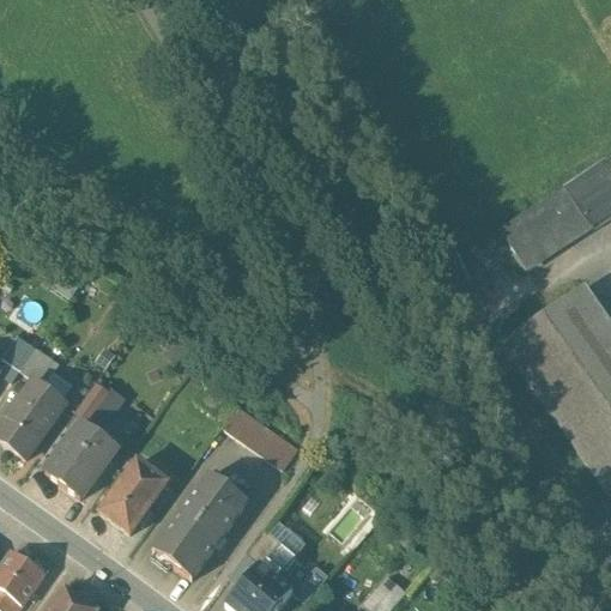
[(610,168),(604,158),(497,227),(524,266),(610,210),(610,168)]
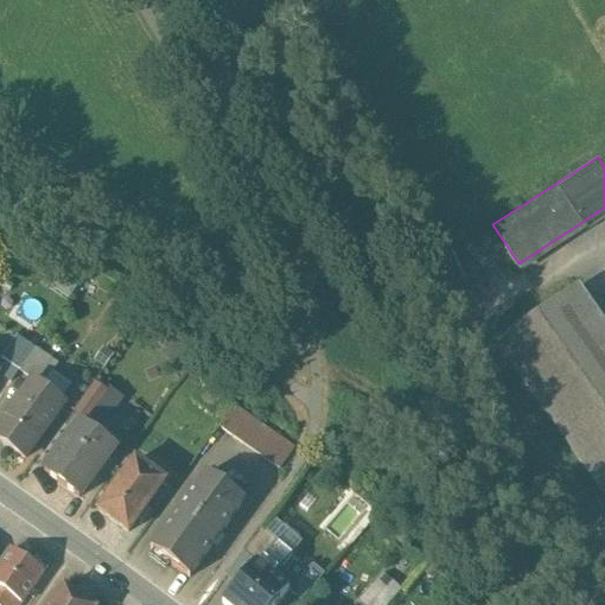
[(604,306),(585,278),(500,337),(604,477),(604,306)]
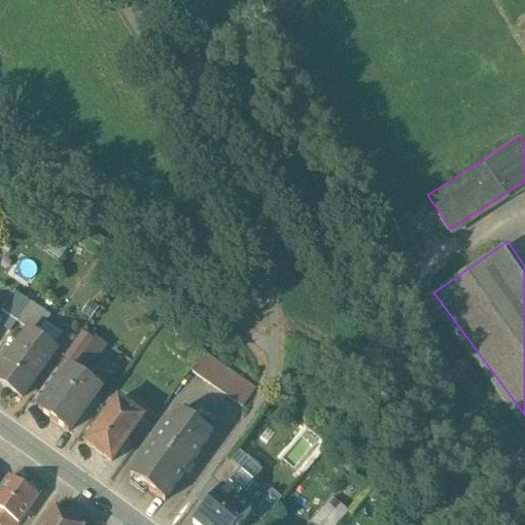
[(51,313),(31,299),(18,319),(37,333),(51,313)]
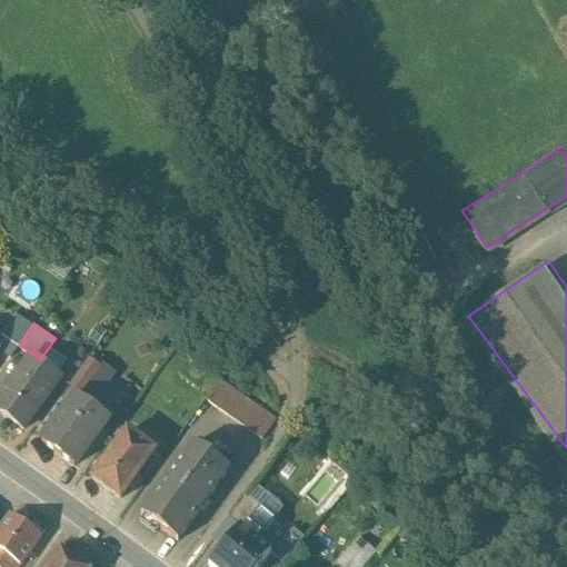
[(89,357),(71,380),(85,390),(102,366),(89,357)]
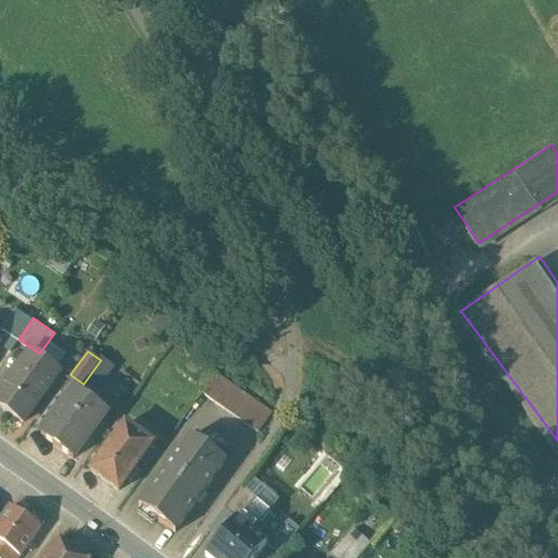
[(41,367),(26,357),(18,369),(15,368),(0,390),(0,402),(25,420),(47,390),(45,388),(60,368),(47,359),(41,367)]
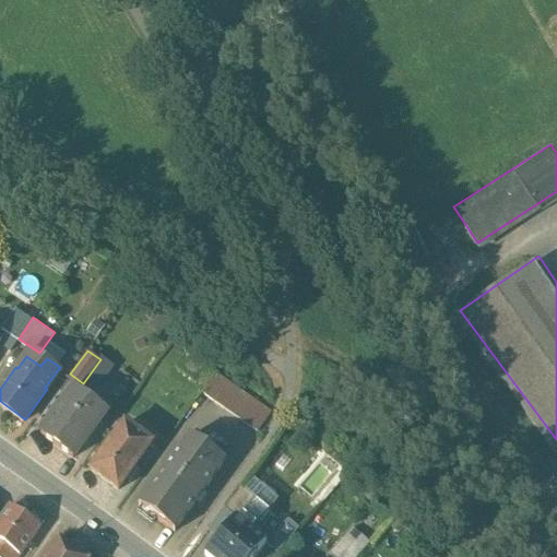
[(224,376),(211,395),(265,434),(279,414),(224,376)]
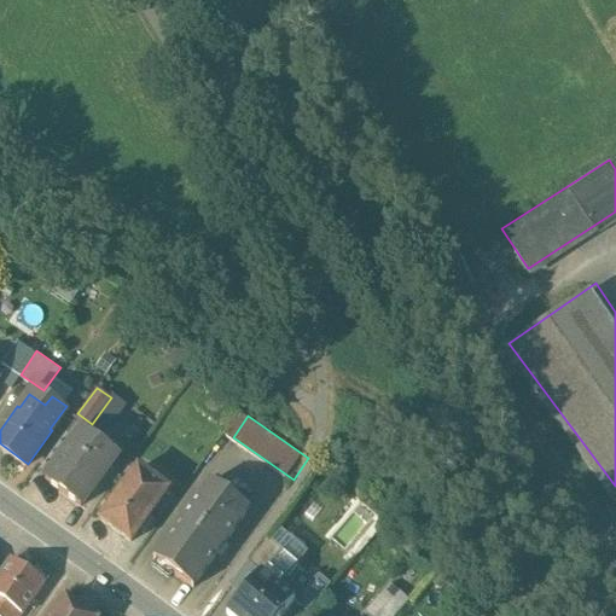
[(98,436),(83,426),(46,477),(82,504),(120,452),(118,452),(98,436)]
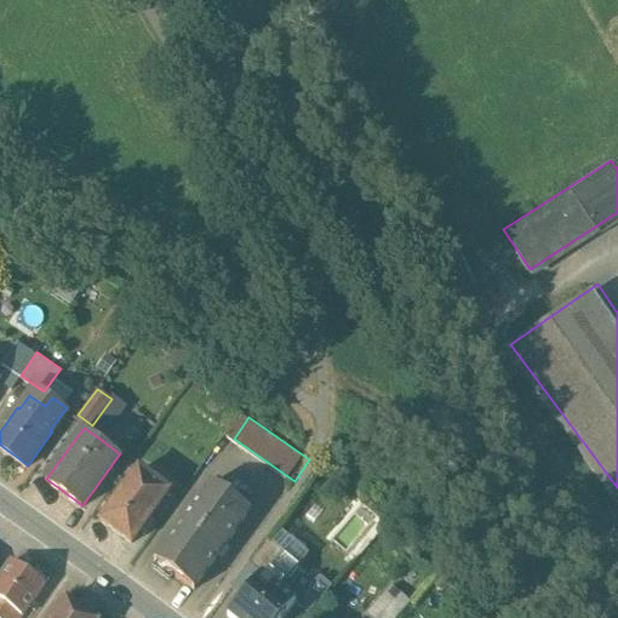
[(104,429),(98,438),(119,453),(125,445),(104,429)]
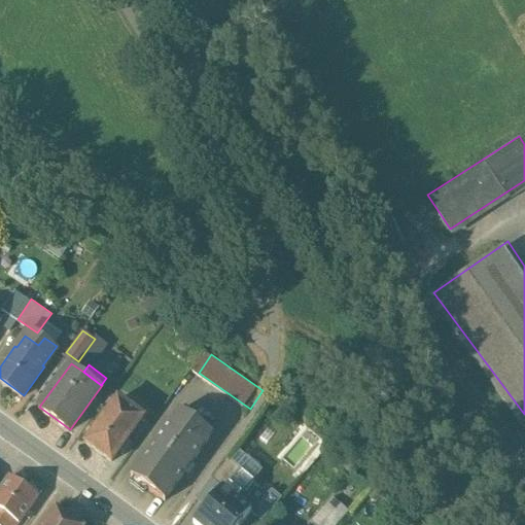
[(109,410),(118,396),(111,390),(102,404),(109,410)]
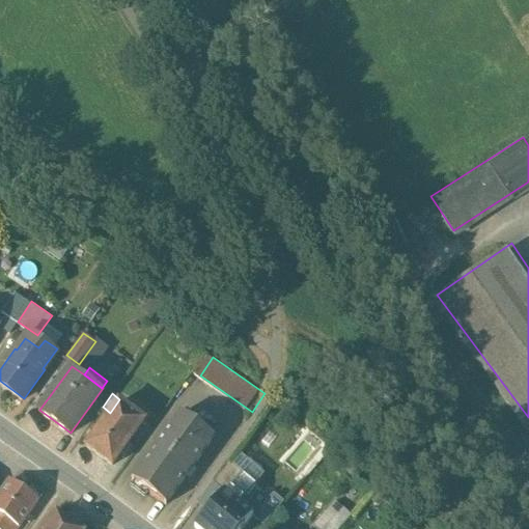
[(145,418),(119,399),(110,413),(88,443),(113,463),(120,453),(126,457),(134,444),(129,441),(145,418)]
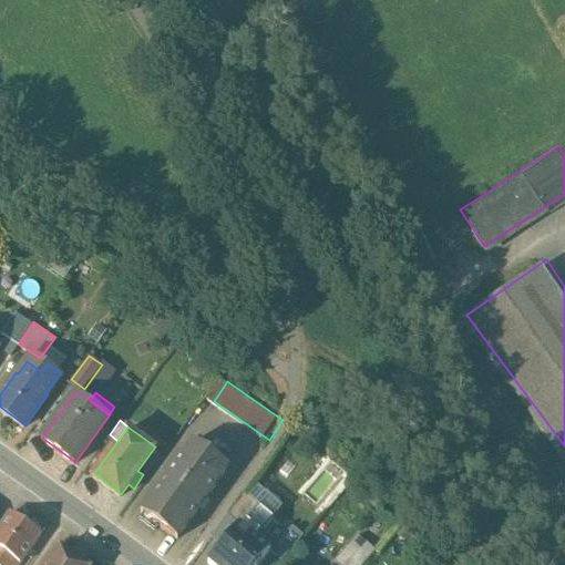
[(195,439),(142,510),(178,536),(230,464),(195,439)]
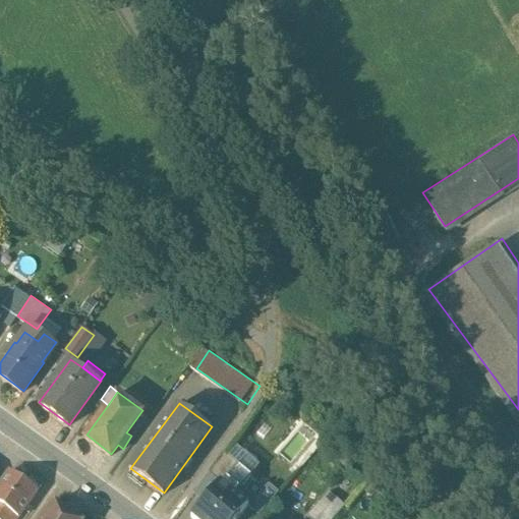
[(210,470),(222,480),(239,461),(225,450),(210,470)]
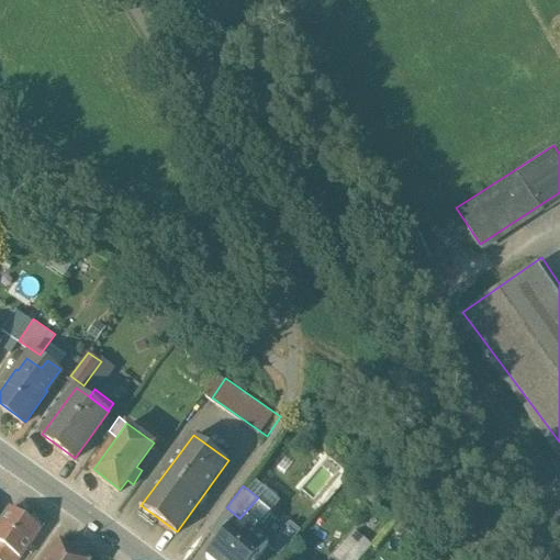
[(272,510),(258,497),(239,518),(208,555),(213,559),(256,559),(260,556),(259,553),(269,542),(256,530),(272,510)]
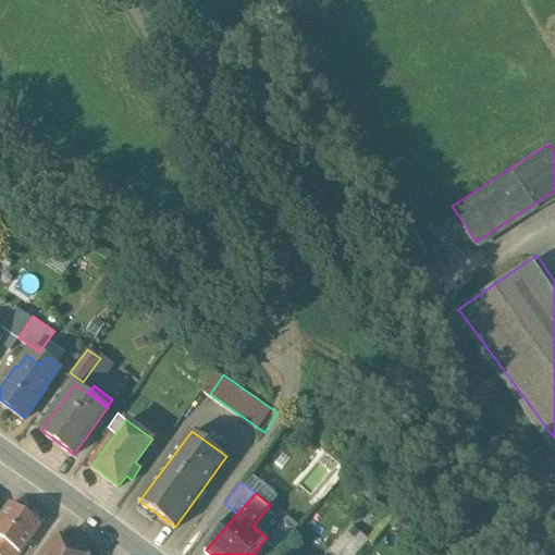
[(41,521),(11,502),(0,517),(0,554),(1,554),(15,554),(20,550),(21,551),(41,521)]
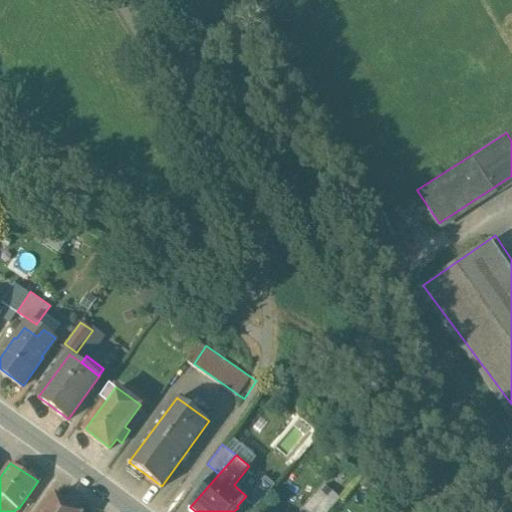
[(326,511),(340,496),(325,482),(303,506),(309,511),(326,511)]
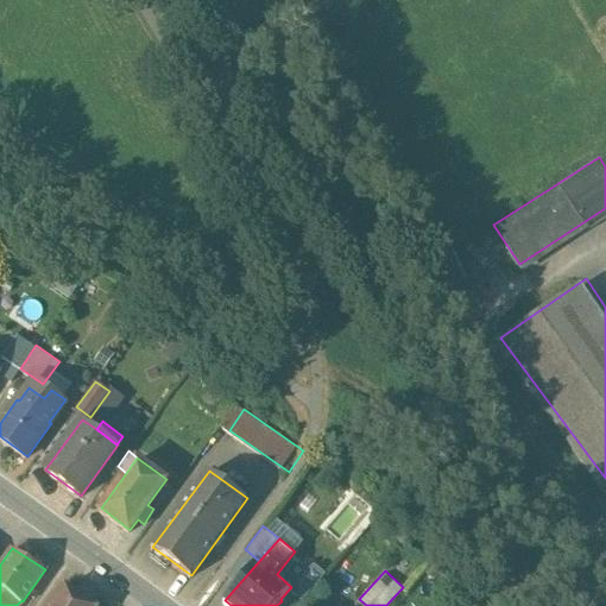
[(95,605),(65,585),(49,605),(95,605)]
